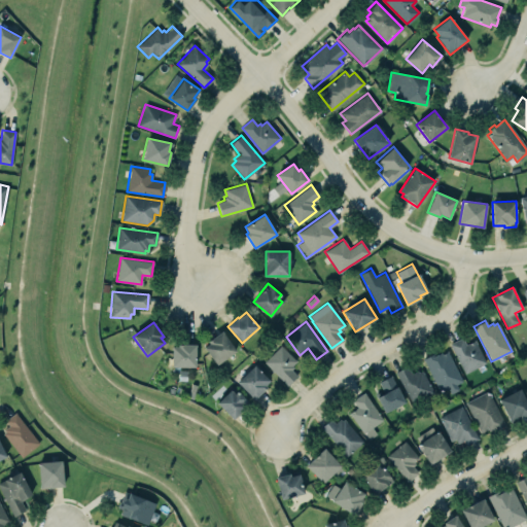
[(204,348),(217,364),(236,351),(221,331),(208,342),(209,344),(204,348)]
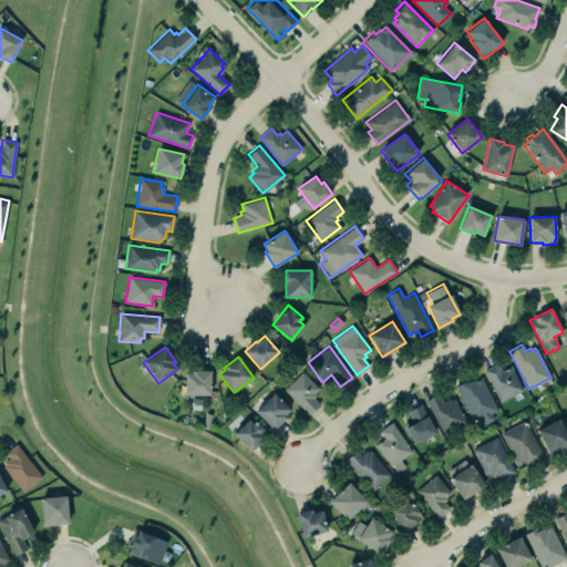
[(484,370),(500,401),(523,390),(511,367),(501,371),(497,363),(484,370)]
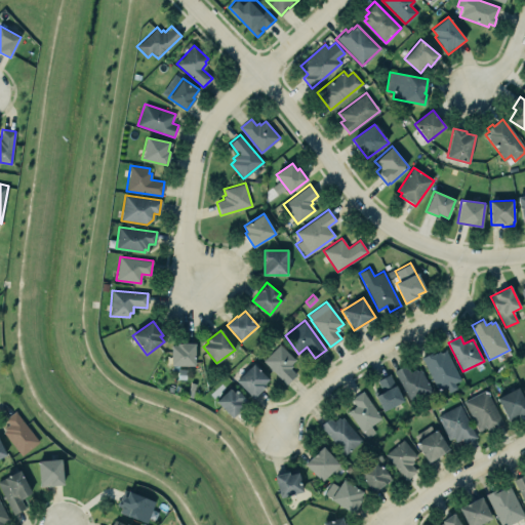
[(196,342),(195,366),(171,365),(171,346),(177,346),(177,342),(196,342)]
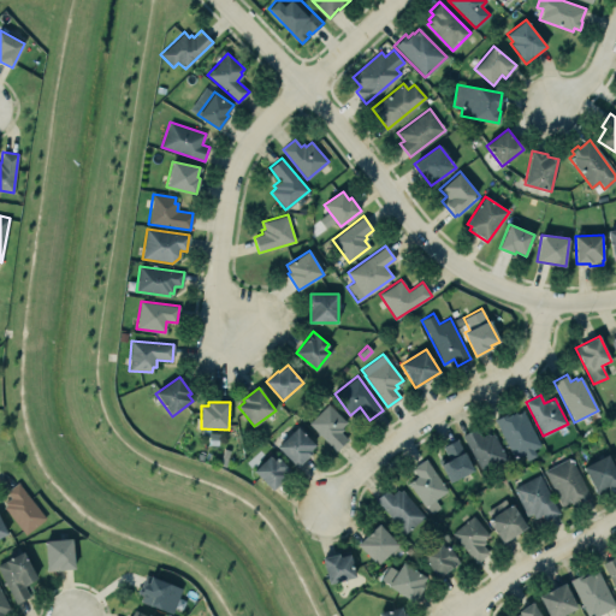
[(329,404),(345,422),(341,427),(343,430),(341,432),(347,439),(336,450),(309,424),(329,404)]
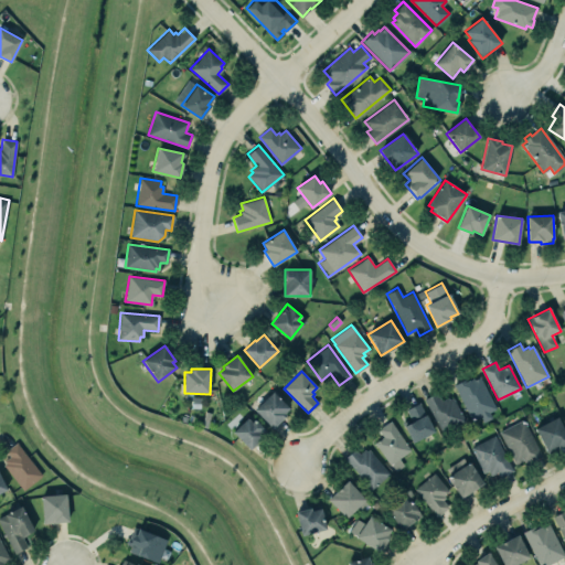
[(454,384),(467,377),(469,380),(472,379),(473,380),(479,376),(496,408),(489,412),(491,418),(482,423),(479,415),(470,419),(454,384)]
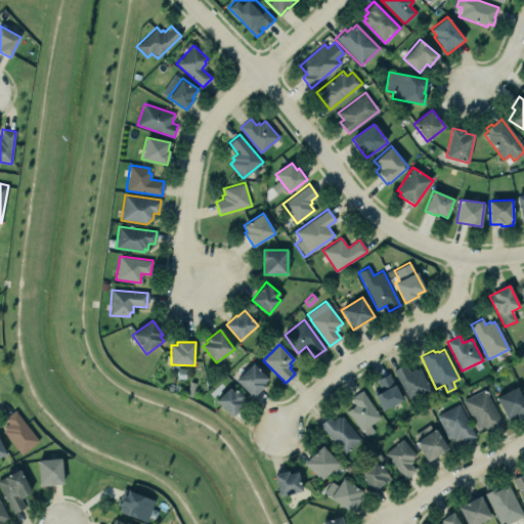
[(253,362),(268,378),(263,383),(265,385),(253,398),(235,380),(253,362)]
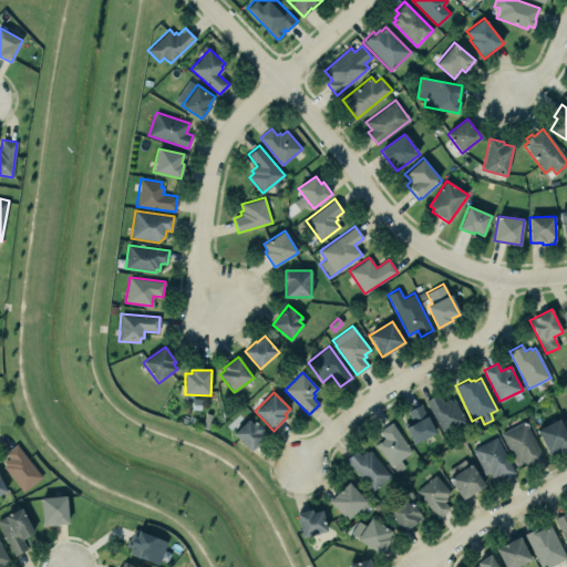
[(425,400),(444,436),(467,424),(454,399),(450,401),(449,399),(442,402),(437,394),(425,400)]
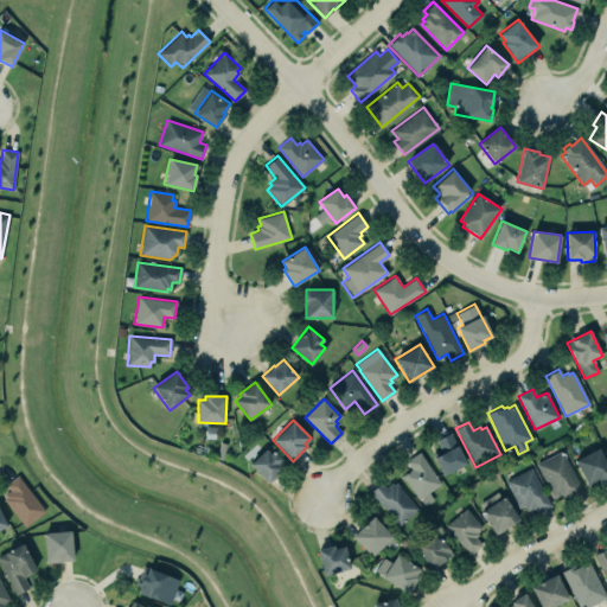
[(451,432),(466,464),(443,475),(433,454),(441,451),(435,440),(451,432)]
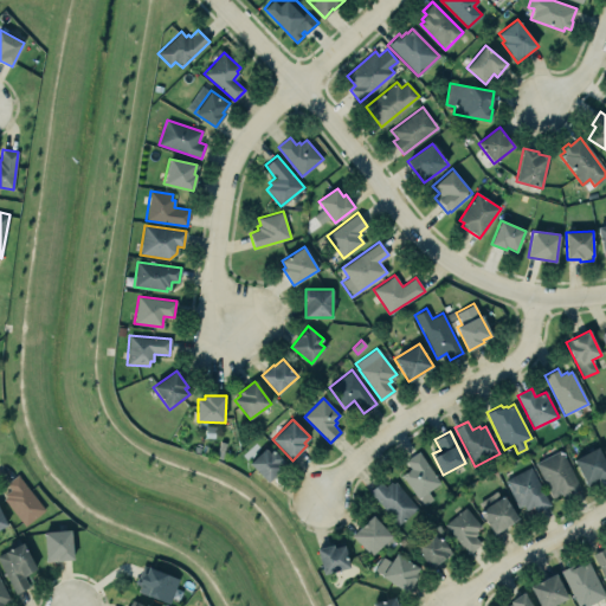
[(269,452),(274,449),(284,461),(281,464),(283,468),(268,482),(250,463),(265,447),(269,452)]
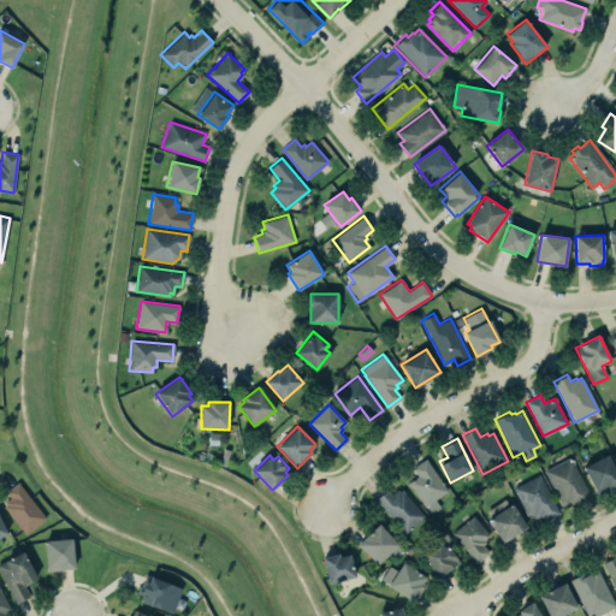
[(608,455),(615,469),(615,484),(597,495),(582,467),(608,455)]
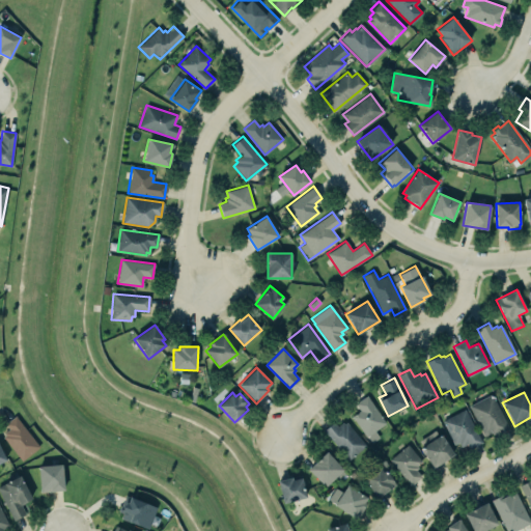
[(468,406),(483,437),(491,432),(492,434),(494,432),(496,437),(509,429),(491,394),(468,406)]
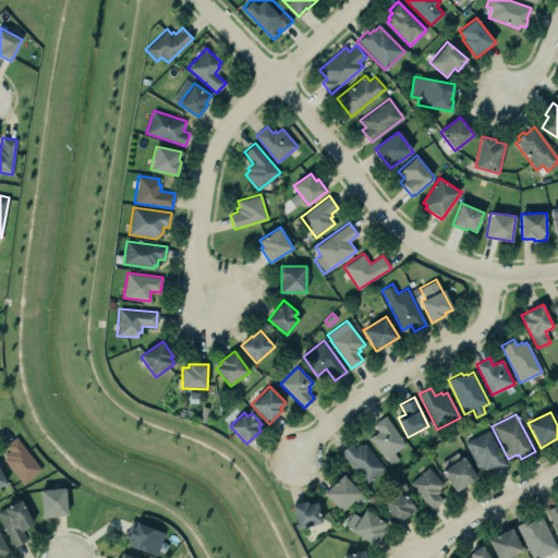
[(378,432),(370,437),(385,459),(386,458),(390,465),(399,460),(395,453),(407,445),(386,415),(373,424),(378,432)]
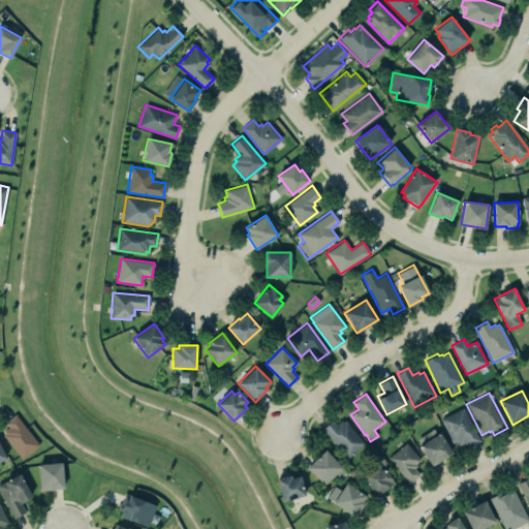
[(440,418),(453,442),(457,440),(459,445),(465,442),(467,447),(480,440),(463,407),(440,418)]
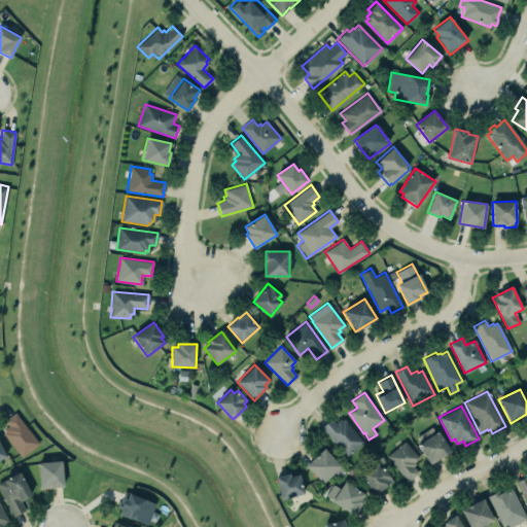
[(0,425),(15,413),(39,443),(22,457),(2,433),(5,431),(0,425)]
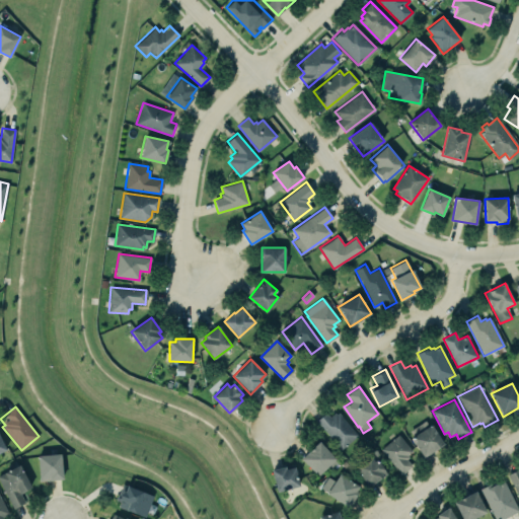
[(316,421),(341,450),(358,435),(339,413),(337,415),(335,413),(329,417),(325,413),(316,421)]
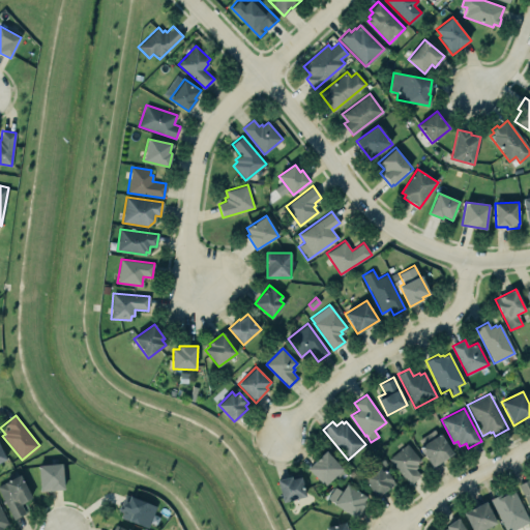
[(434,430),(438,435),(440,433),(453,453),(433,467),(419,447),(421,445),(417,440),(434,430)]
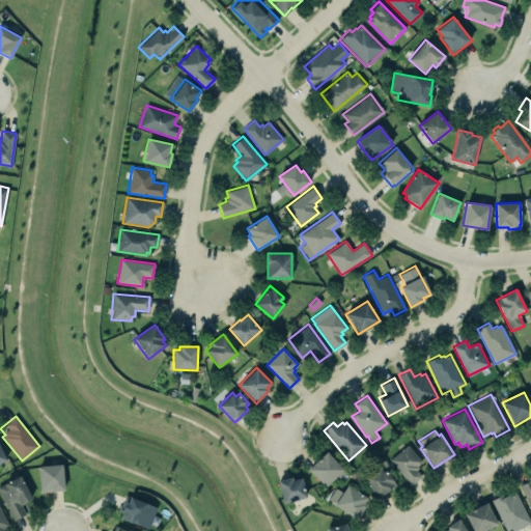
[(408,444),(421,462),(417,466),(418,468),(416,470),(421,476),(411,485),(389,459),(408,444)]
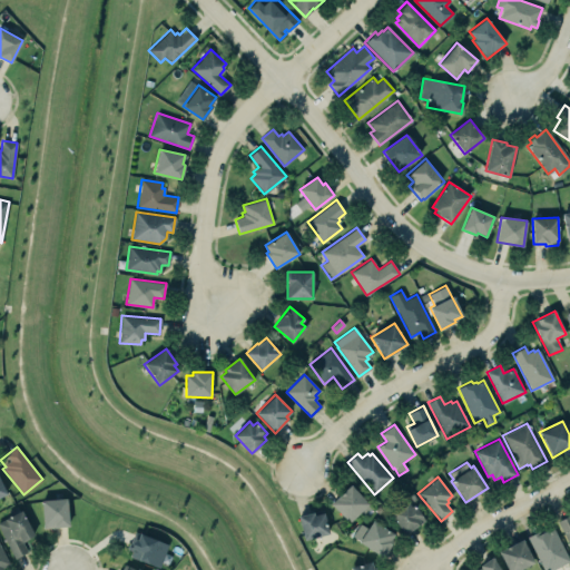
[(351,485),(332,504),(350,522),(360,513),(362,516),(371,508),(367,504),(369,503),(351,485)]
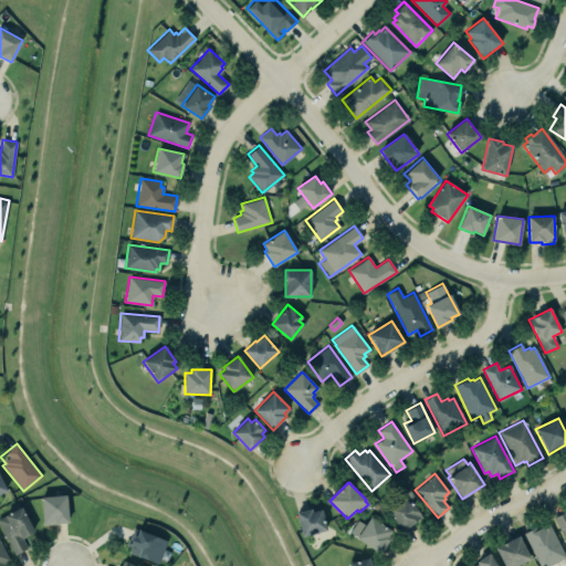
[(66,494),(69,522),(43,524),(41,496),(66,494)]
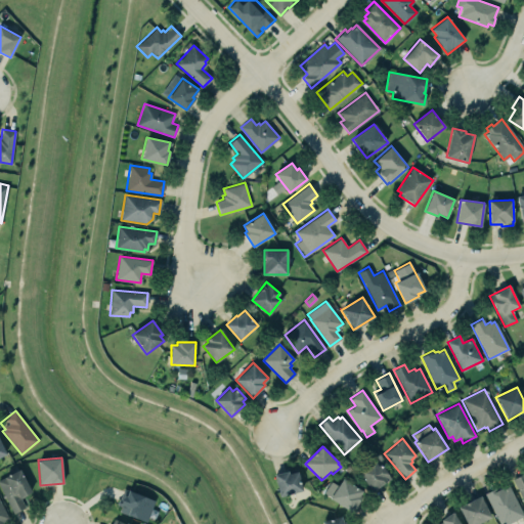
[(378,466),(381,464),(391,479),(372,491),(358,471),(374,461),(378,466)]
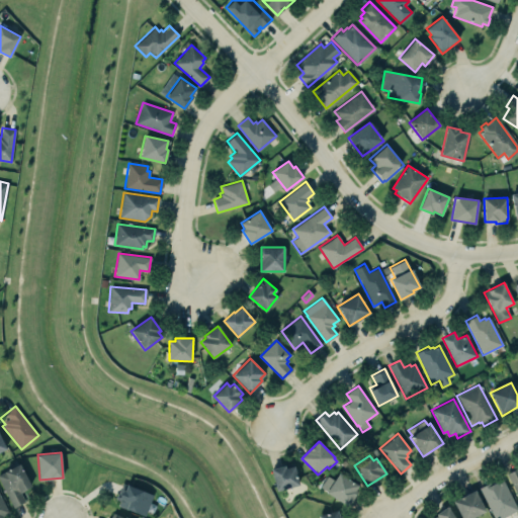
[(0,472),(19,463),(30,486),(19,492),(24,501),(13,507),(0,483),(0,472)]
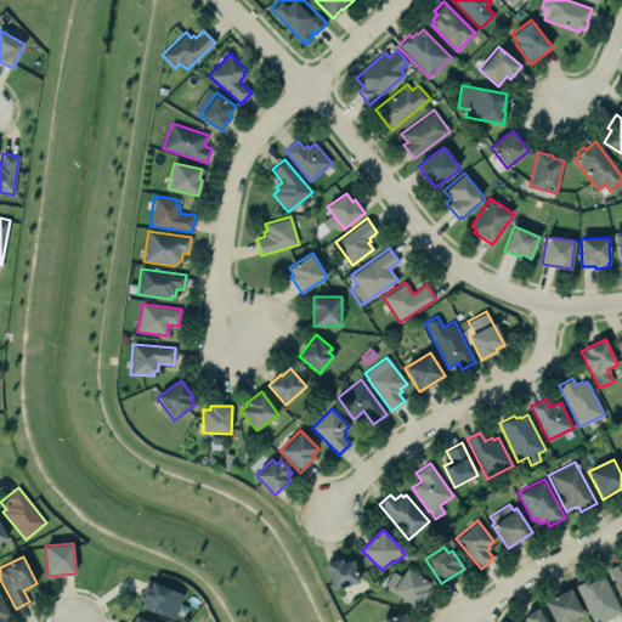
[(326,564),(333,589),(360,582),(354,559),(343,563),(341,559),(326,564)]
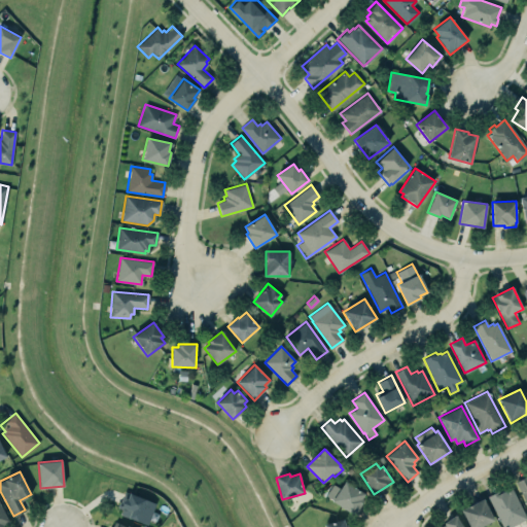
[(515,481),(526,505),(526,477),(526,476),(515,481)]
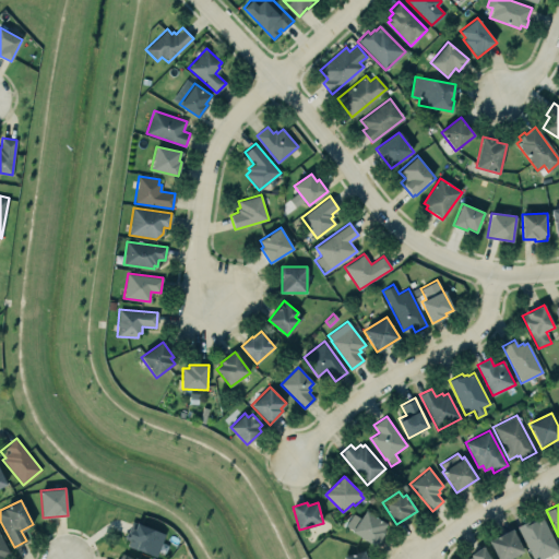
[(353,514),(360,519),(366,510),(387,524),(383,530),(385,531),(376,547),(352,532),(353,531),(346,525),(353,514)]
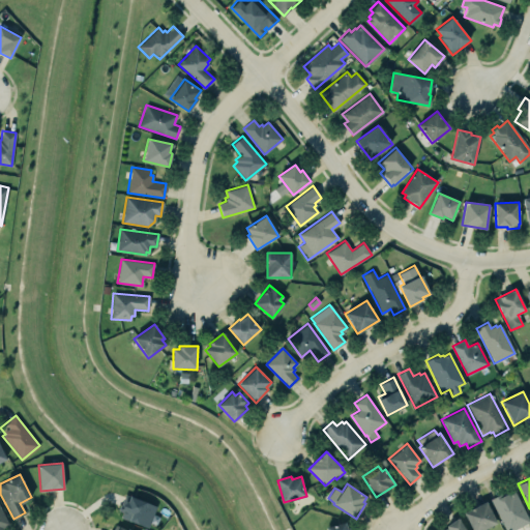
[(514,491),(508,494),(507,493),(503,495),(502,493),(490,499),(505,529),(512,529),(529,522),(514,491)]
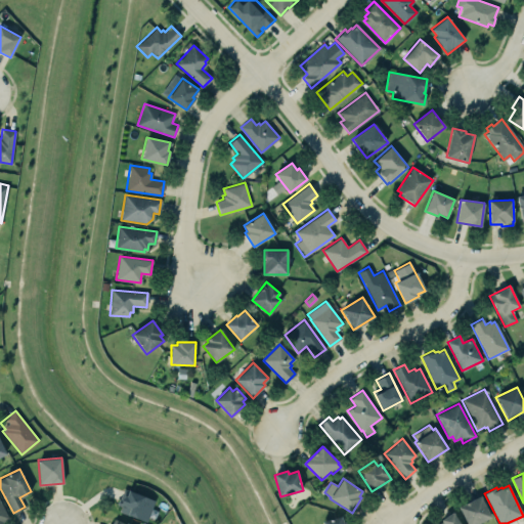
[(117,504),(119,497),(120,498),(124,488),(155,499),(146,521),(120,511),(122,506),(117,504)]
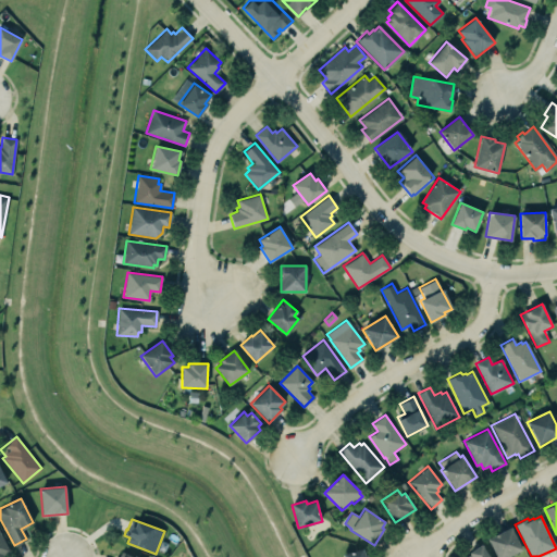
[(511,527),(522,548),(506,556),(495,556),(486,539),(511,527)]
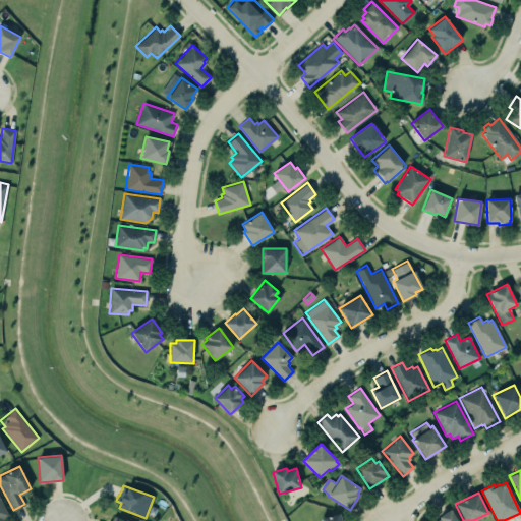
[(0,499),(9,515),(0,519),(0,499)]
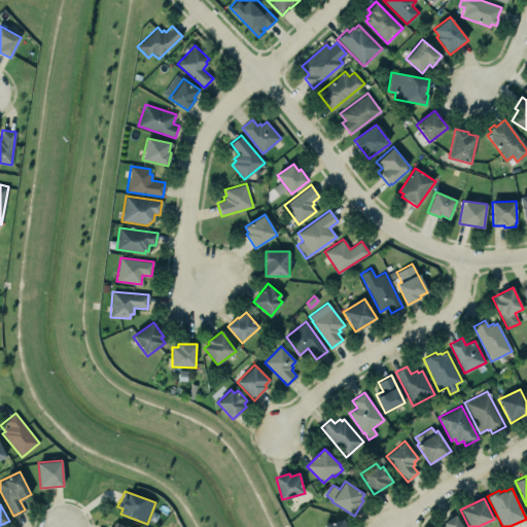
[(440,526),(445,524),(444,522),(456,515),(464,526),(440,526)]
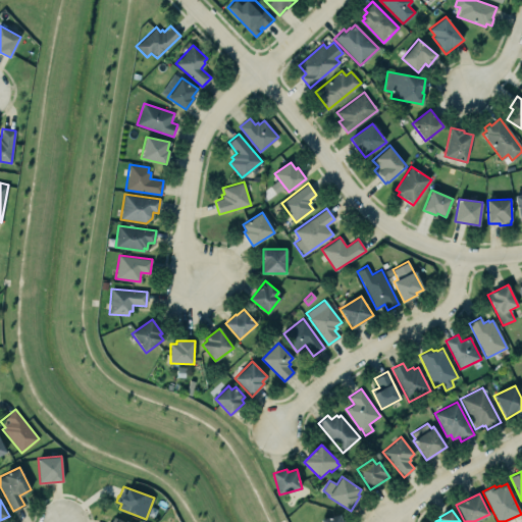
All buildings are outlined.
